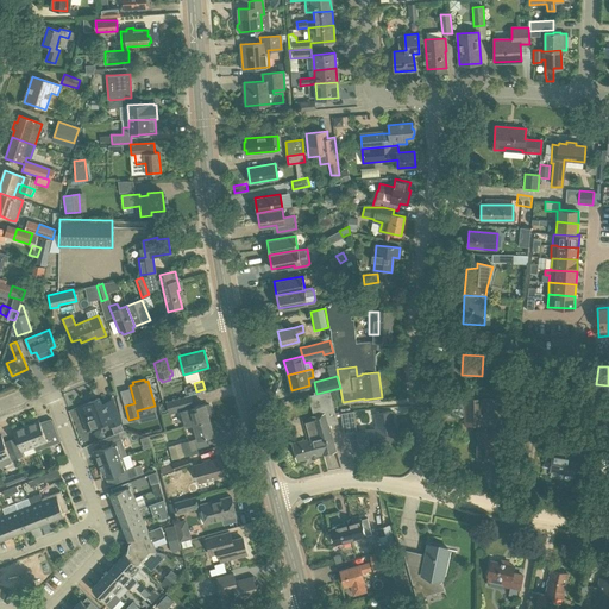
[(330,393),(318,395),(322,410),(333,407),(330,393)]
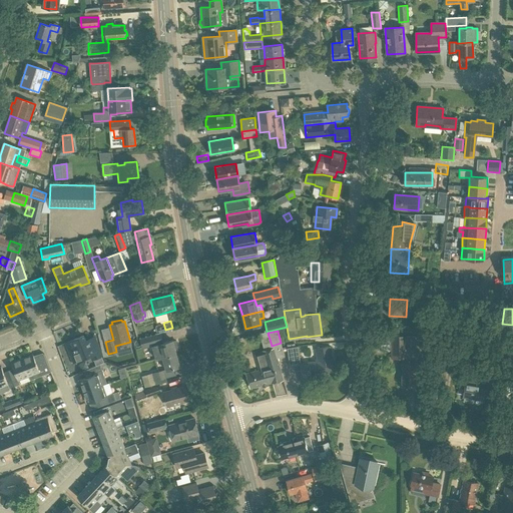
[(176,354),(174,348),(177,347),(175,341),(173,342),(172,341),(163,343),(160,333),(140,339),(142,348),(152,346),(156,359),(162,357),(176,354)]
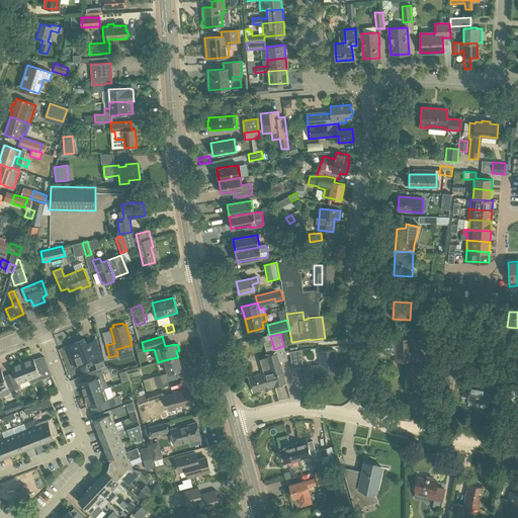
[(84,339),(66,346),(69,353),(73,352),(78,364),(91,359),(93,363),(103,359),(96,342),(87,346),(84,339)]
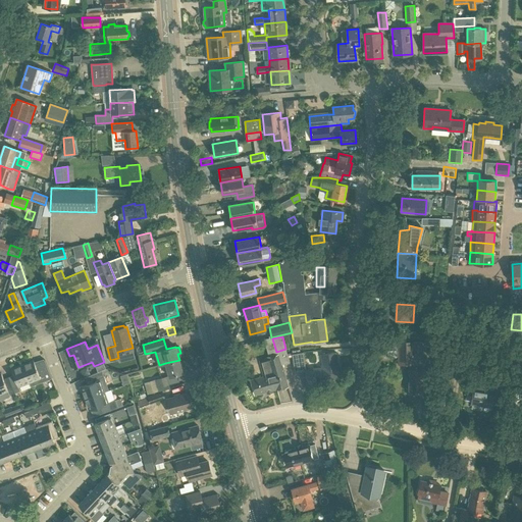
[(424,380),(424,363),(420,363),(420,342),(384,343),(384,350),(389,351),(388,354),(402,357),(402,364),(409,364),(410,392),(418,392),(418,400),(433,400),(433,380),(424,380)]
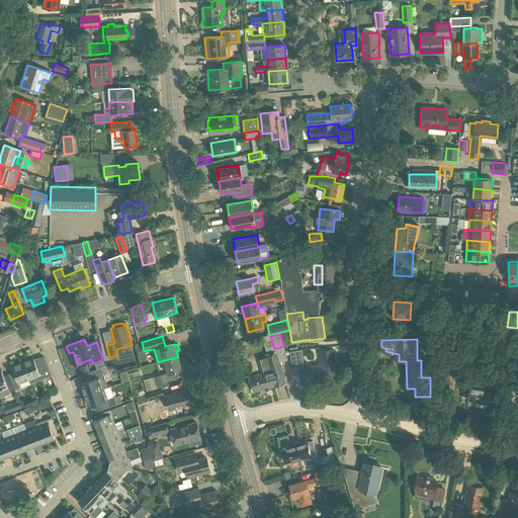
[(291,369),(303,367),(299,349),(288,351),(291,369)]
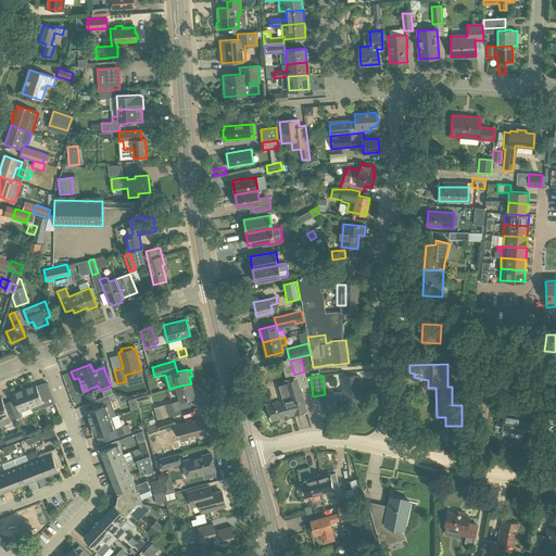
[(342,392),(325,394),(328,417),(338,415),(337,405),(362,402),(359,387),(358,387),(356,375),(341,378),(343,389),(342,389),(342,392)]
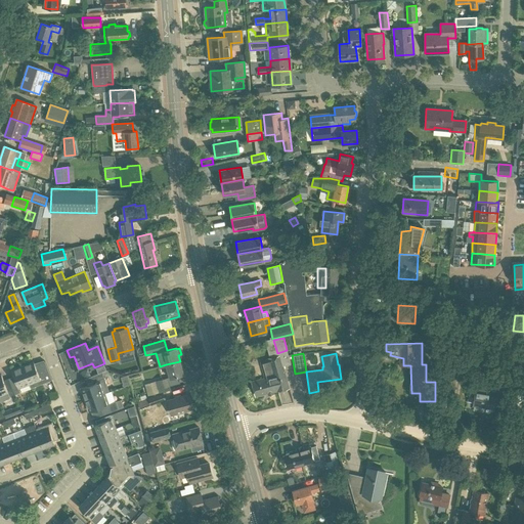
[(265,378),(251,382),(255,396),(289,387),(280,355),(268,358),(270,367),(262,369),(265,378)]
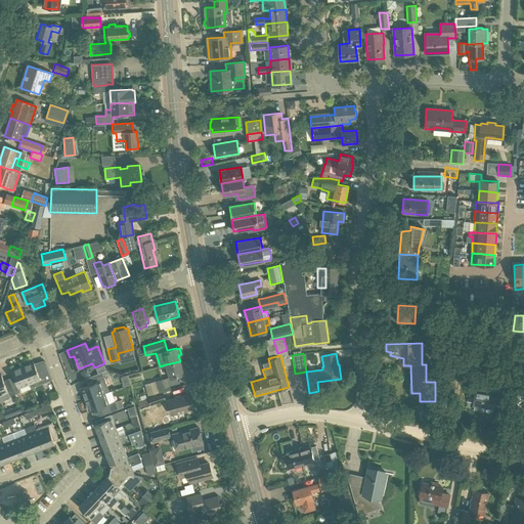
[(34,361),(23,366),(30,384),(31,388),(52,380),(45,361),(35,365),(34,361)]
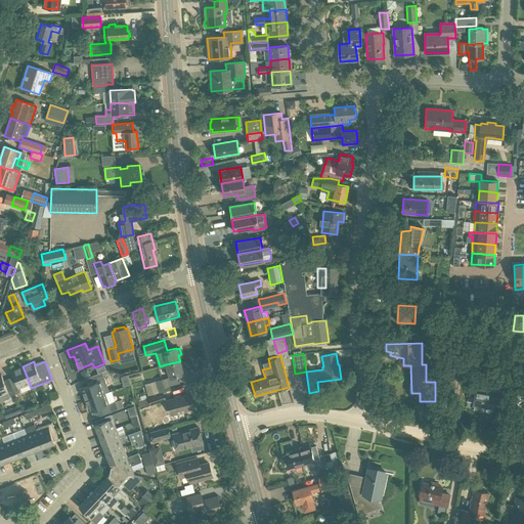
[(180,361),(166,364),(170,379),(184,375),(180,361)]
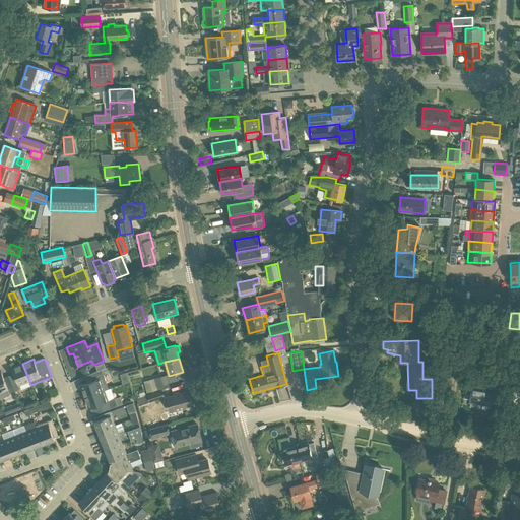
[(15,378),(10,380),(14,391),(19,389),(18,386),(29,381),(22,364),(11,368),(15,378)]
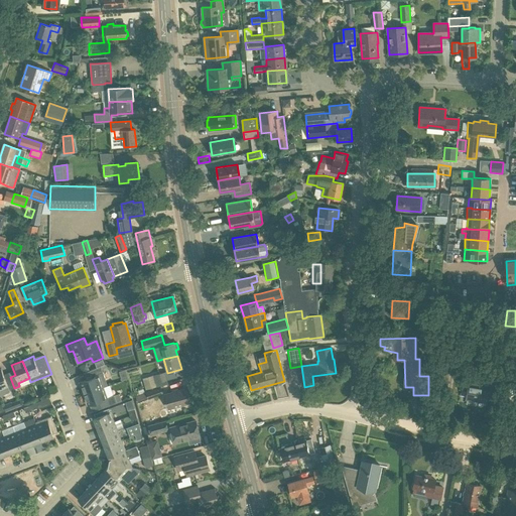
[(86,380),(80,382),(84,394),(107,385),(102,369),(101,366),(89,371),(90,376),(86,378),(86,380)]
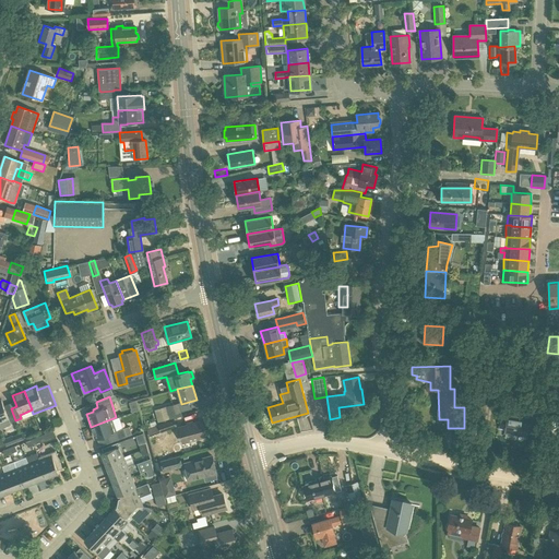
[(1,400),(0,400),(0,429),(7,426),(7,425),(15,420),(11,408),(6,411),(1,400)]
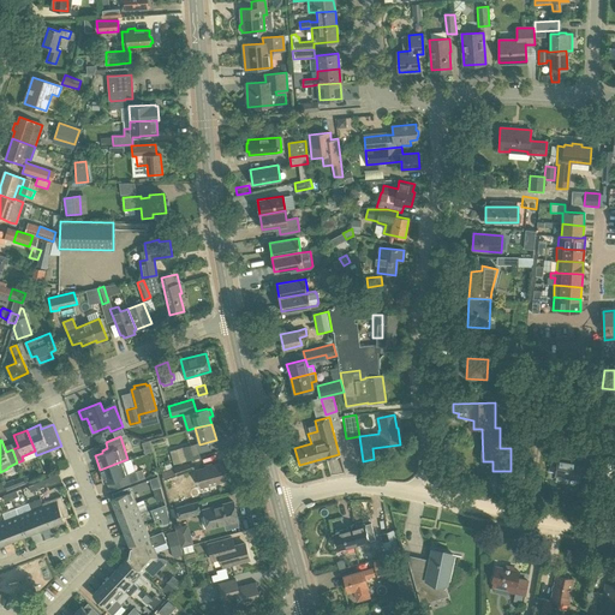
[(197,443),(171,451),(174,464),(186,461),(185,457),(199,453),(197,443)]
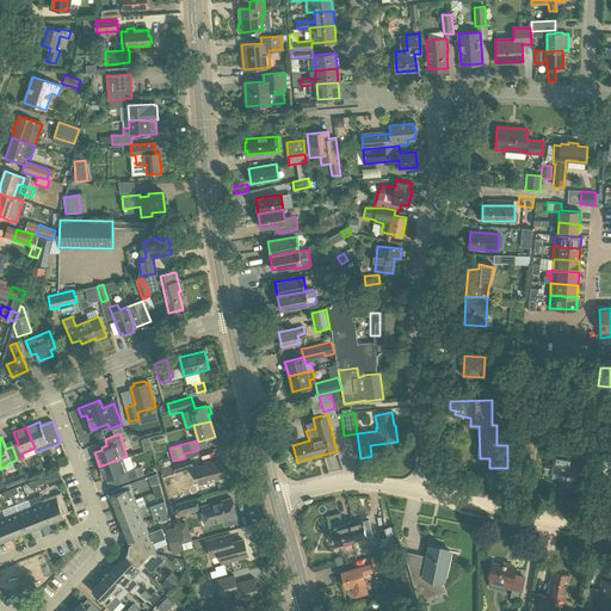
[(547,446),(545,455),(537,455),(537,475),(553,475),(553,471),(575,475),(578,457),(579,450),(573,449),(573,451),(547,446)]
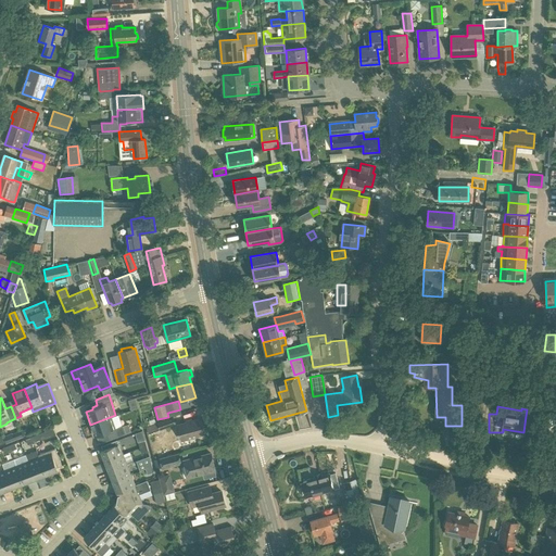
[(115,415),(90,425),(95,437),(101,434),(102,437),(108,434),(109,440),(126,433),(123,426),(114,428),(111,417),(116,416),(115,415)]
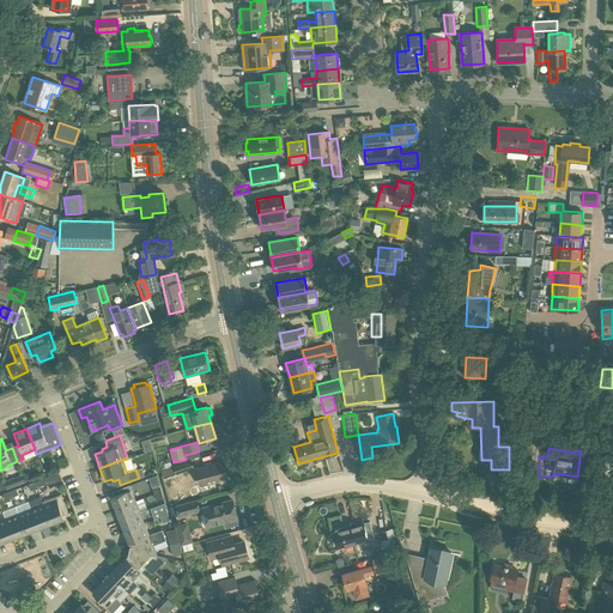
[(190,461),(161,471),(163,478),(193,467),(190,461)]
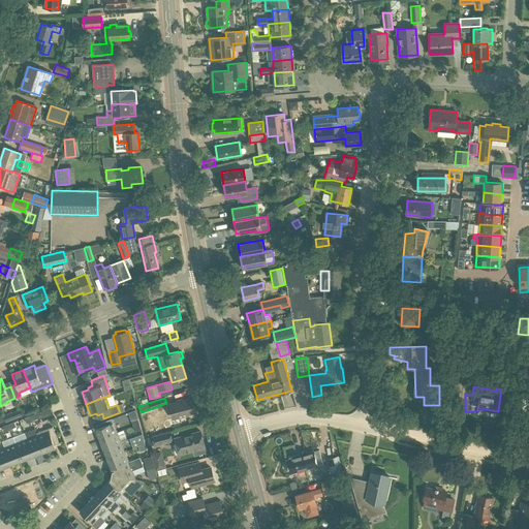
[(191,398),(169,404),(174,418),(195,412),(191,398)]
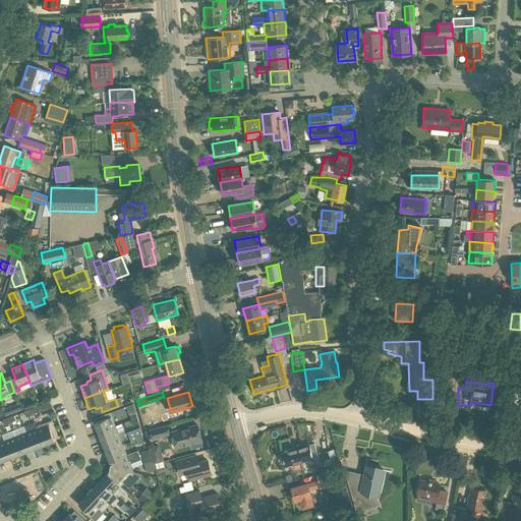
[(21,409),(19,404),(11,407),(10,406),(3,408),(5,415),(21,409)]
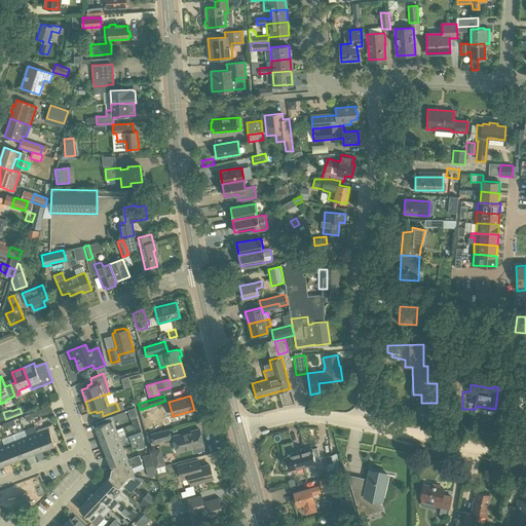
[(112,420),(95,426),(99,437),(116,429),(112,420)]
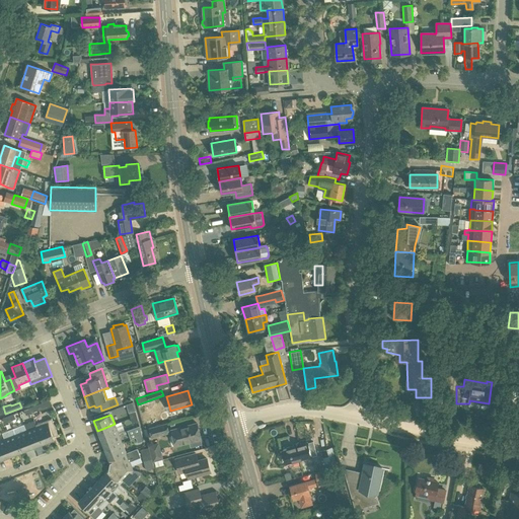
[(52,419),(35,425),(36,427),(36,426),(44,443),(55,439),(54,437),(58,435),(52,419)]
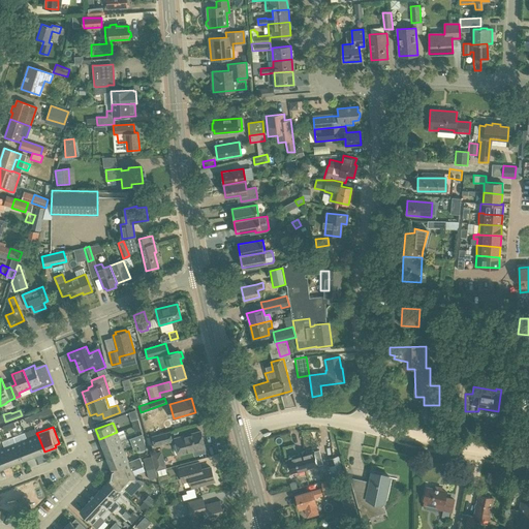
[(200,431),(175,438),(179,455),(205,447),(200,431)]
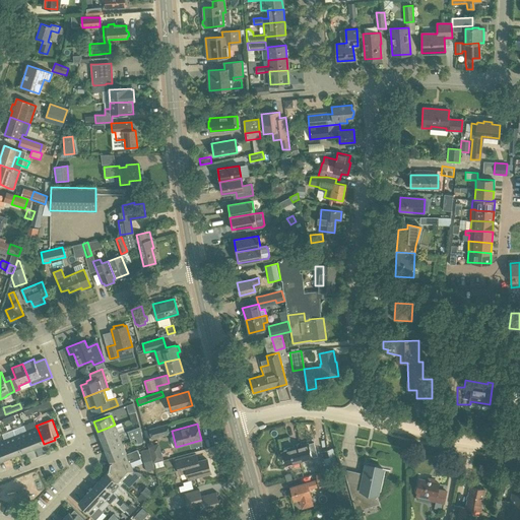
[(115,425),(98,432),(102,441),(119,435),(115,425)]
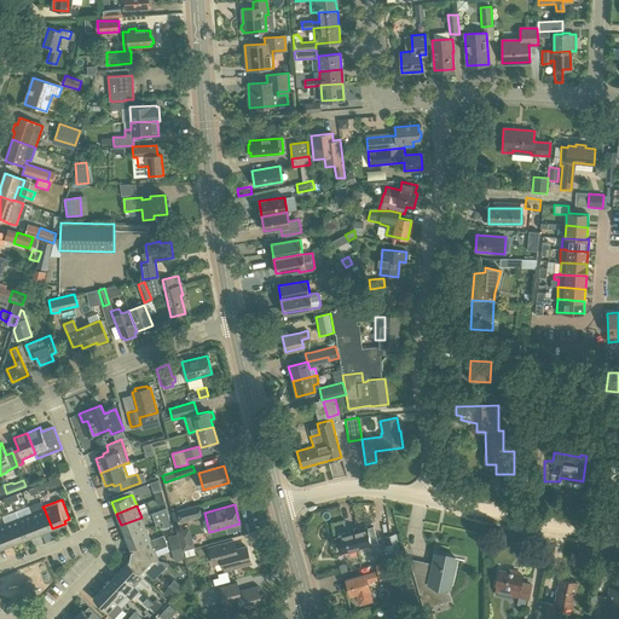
[(198,505),(177,510),(180,521),(201,516),(198,505)]
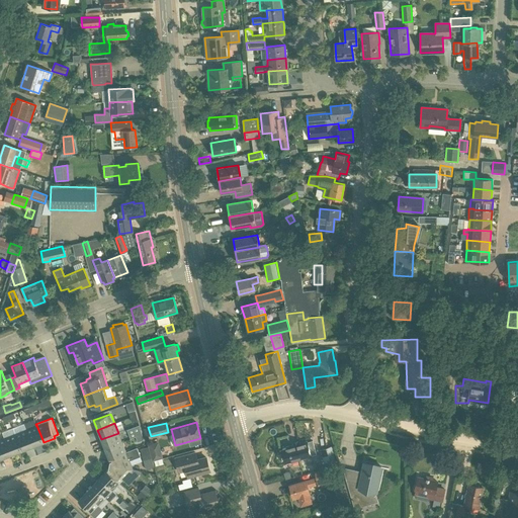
[(13,429),(15,434),(21,451),(32,446),(25,430),(24,425),(13,429)]
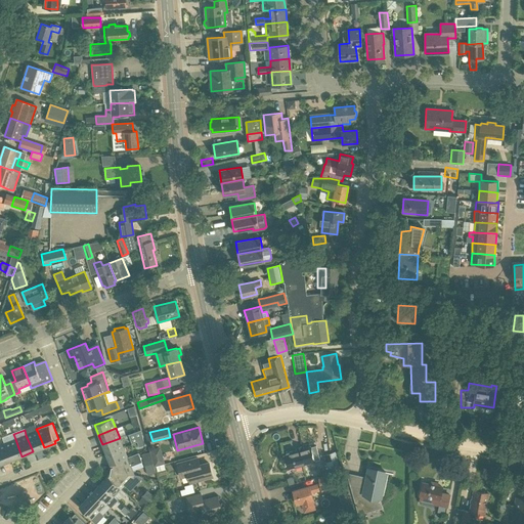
[(37,430),(37,431),(26,435),(33,451),(44,447),(37,430)]
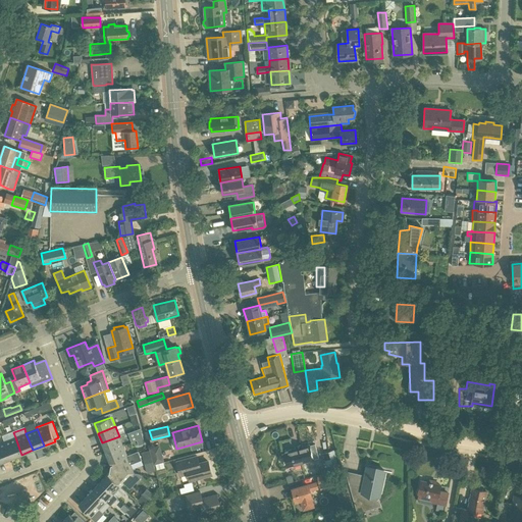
[(119,436),(102,442),(106,453),(122,446),(119,436)]
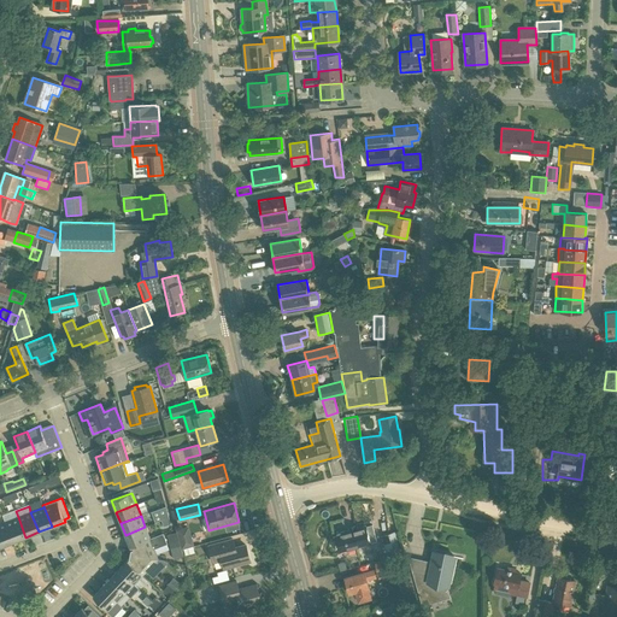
[(18,517),(5,522),(13,542),(25,538),(18,517)]
